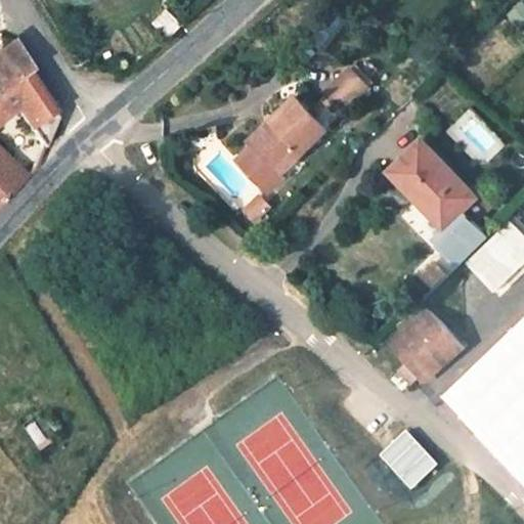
[(517,27),(523,20),(523,0),(520,0),(505,12),(517,27)]
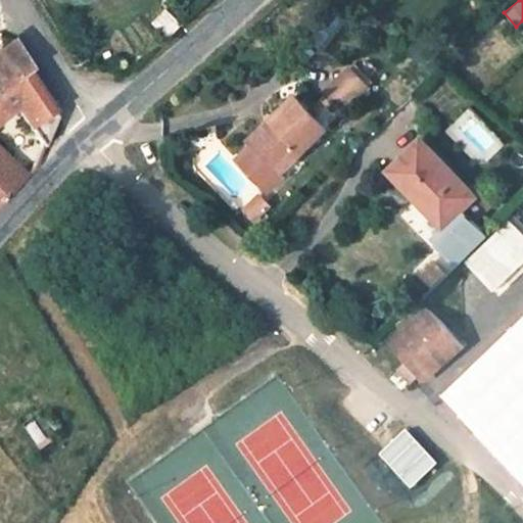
[(180,24),(165,9),(152,24),(165,37),(180,24)]
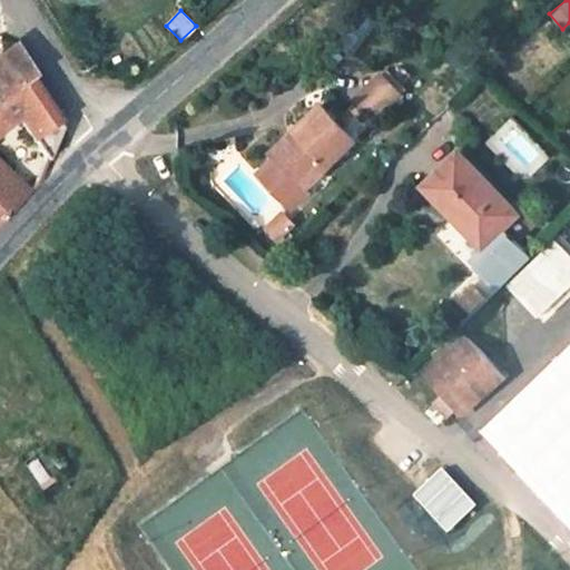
[(35,75),(15,43),(0,55),(0,129),(17,118),(47,158),(61,128),(28,79),(35,75)]
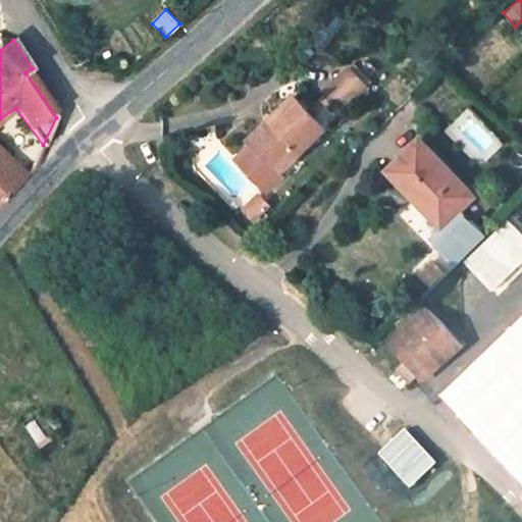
[(354,64),(349,69),(368,89),(372,85),(354,64)]
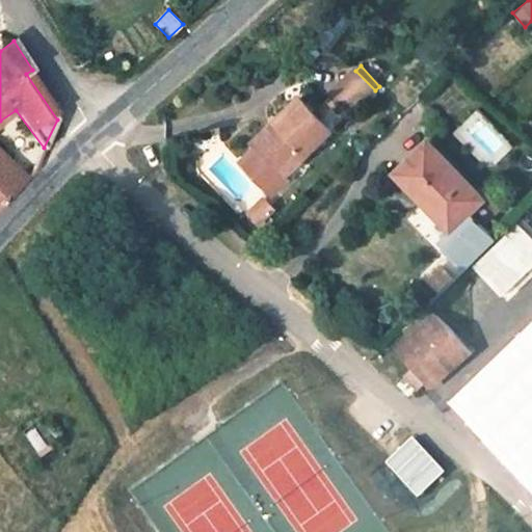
[(375,90),(355,71),(333,94),(335,97),(350,112),(351,113),(375,90)]
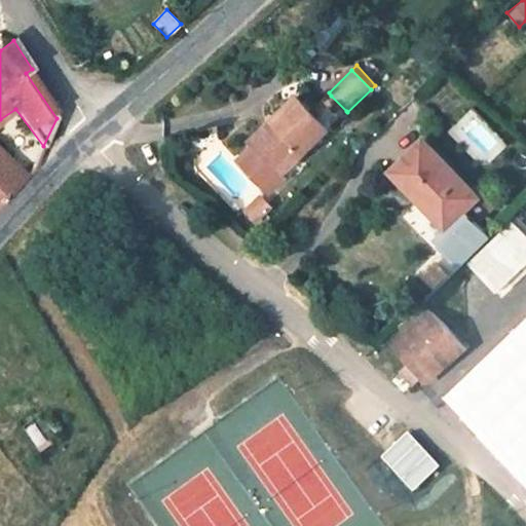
[(346,111),(331,96),(312,114),(327,129),(346,111)]
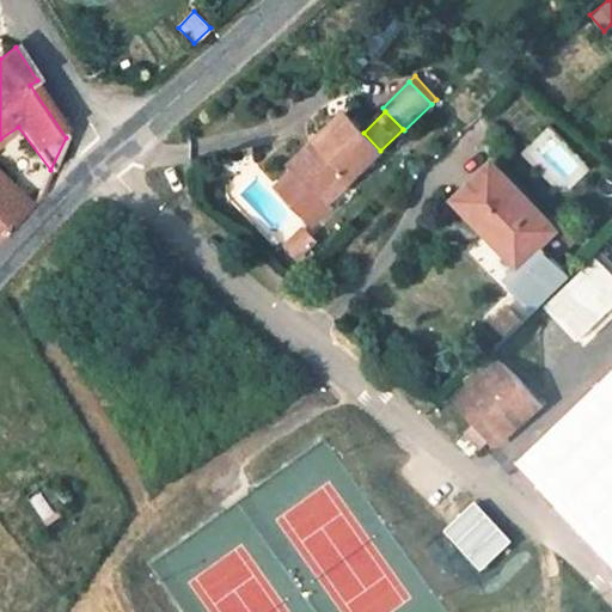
[(363,133),(347,115),(292,166),(297,171),(281,187),(279,188),(295,206),(298,203),(313,189),(328,204),(383,153),(380,151),(363,133)]
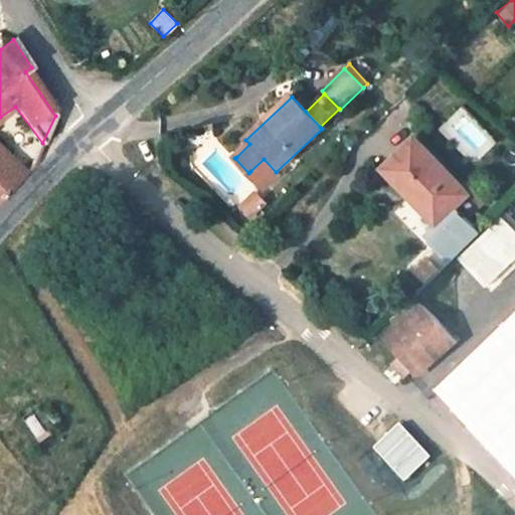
[(417,137),(383,169),(412,199),(417,194),(443,219),(457,205),(471,193),(417,137)]
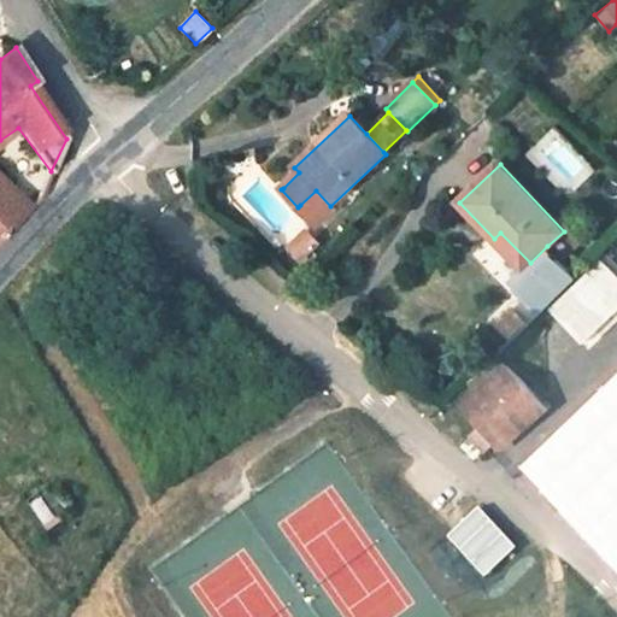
[(0,184),(0,241),(1,242),(27,213),(0,184)]
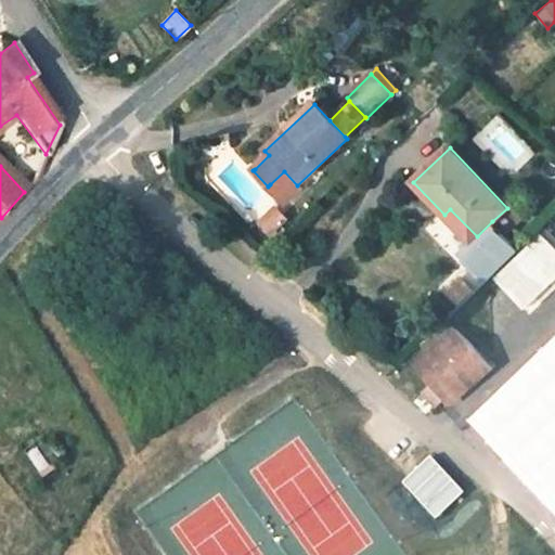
[(276,209),(271,215),(281,224),(285,220),(276,209)]
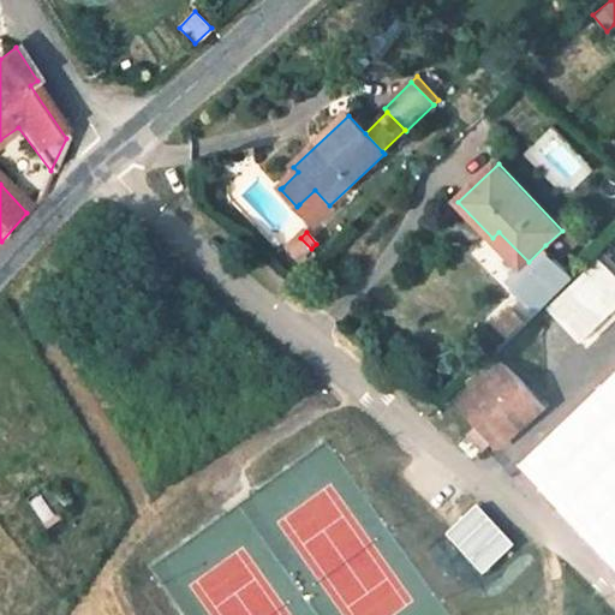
[(529,262),(499,232),(493,238),(521,268),(529,262)]
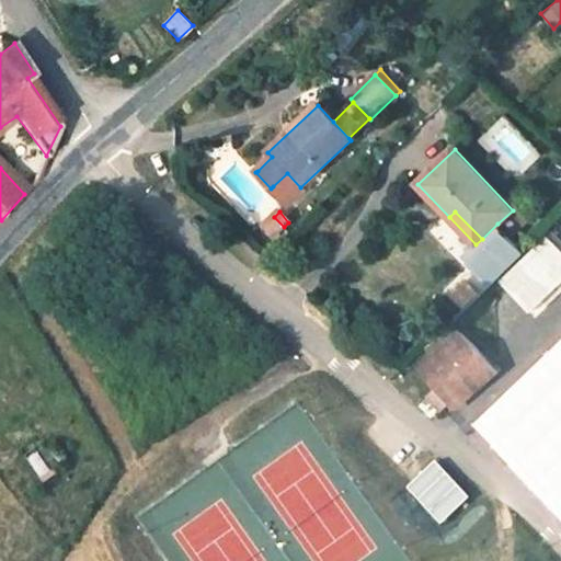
[(274,217),(263,228),(272,237),(284,227),(274,217)]
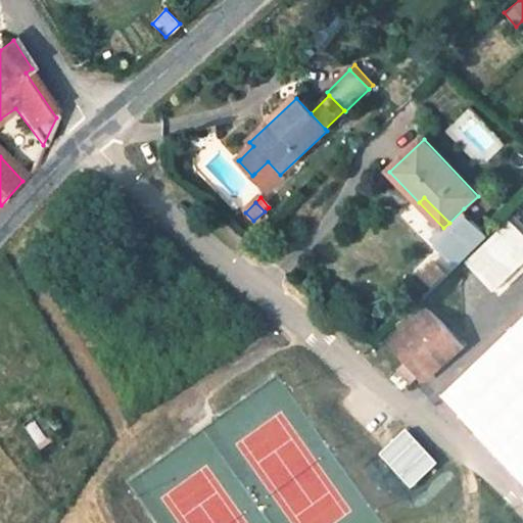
[(489,235),(464,208),(449,223),(443,228),(433,238),(459,264),(489,235)]
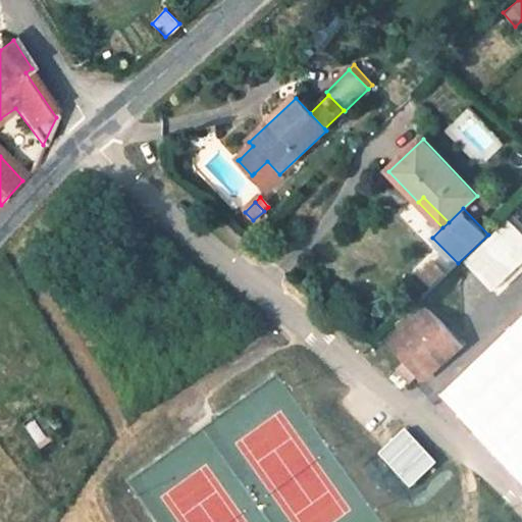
[(521,232),(508,218),(464,261),(492,291),(521,262),(521,232)]
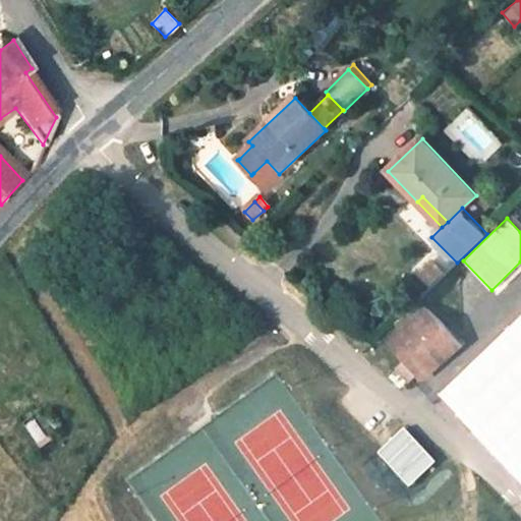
[(426,308),(390,341),(406,359),(398,367),(410,380),(418,372),(436,357),(441,362),(460,345),(426,308)]
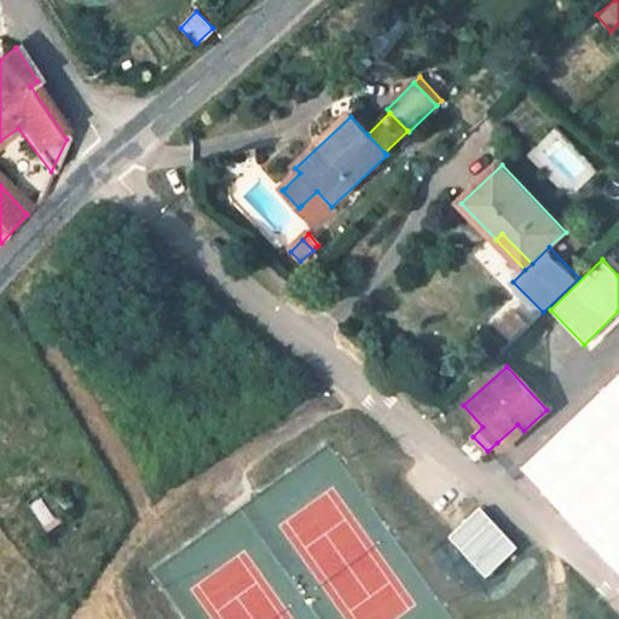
[(618,572),(618,377),(522,466),(618,572)]
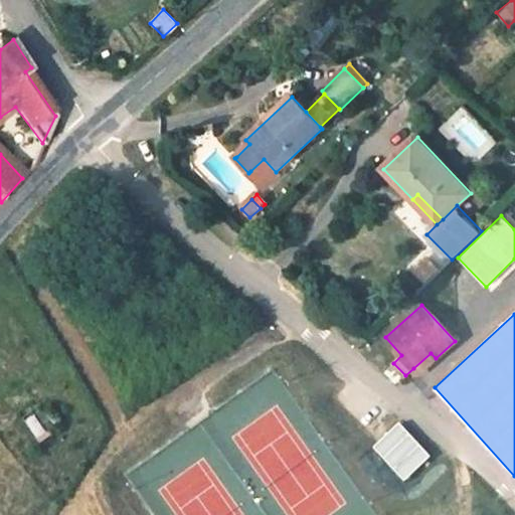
[(436,358),(431,353),(413,368),(418,373),(436,358)]
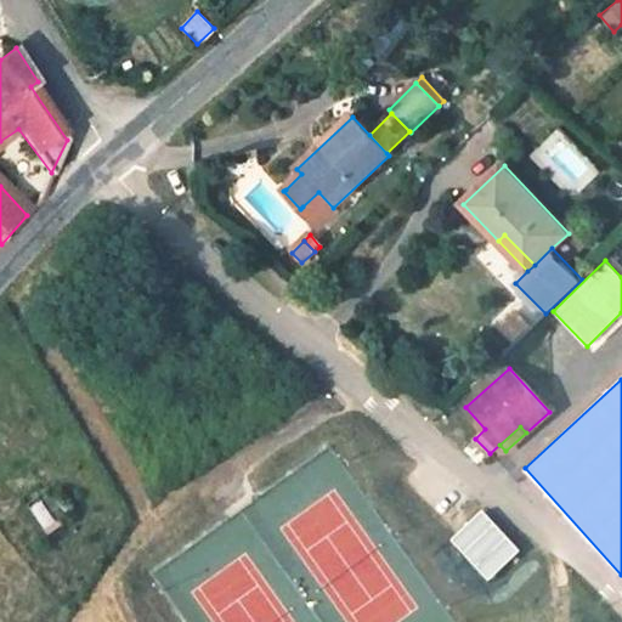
[(32,508),(47,535),(77,515),(61,490),(32,508)]
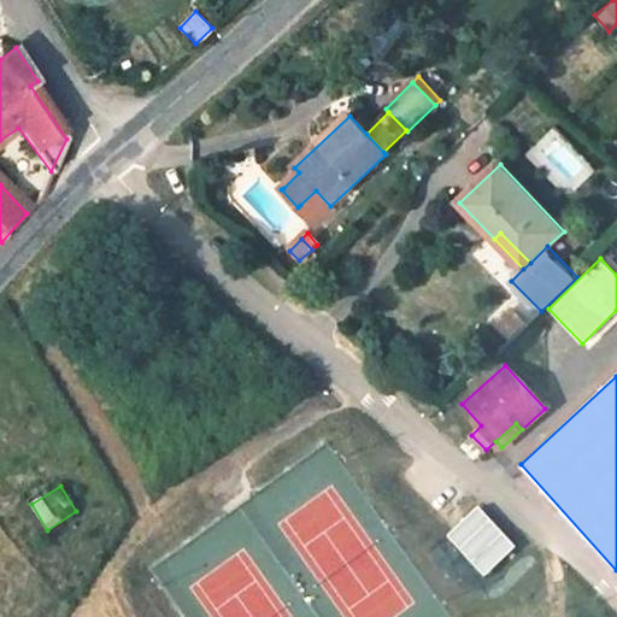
[(480,507),(448,536),(485,577),(516,548),(480,507)]
